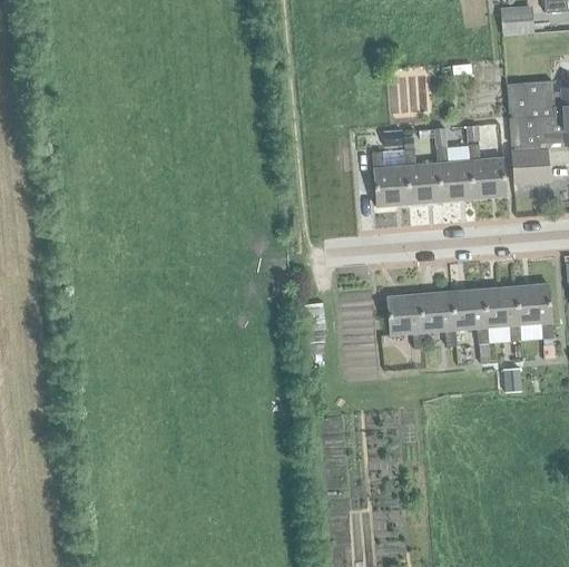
[(543,0),(545,13),(568,12),(566,0),(543,0)]
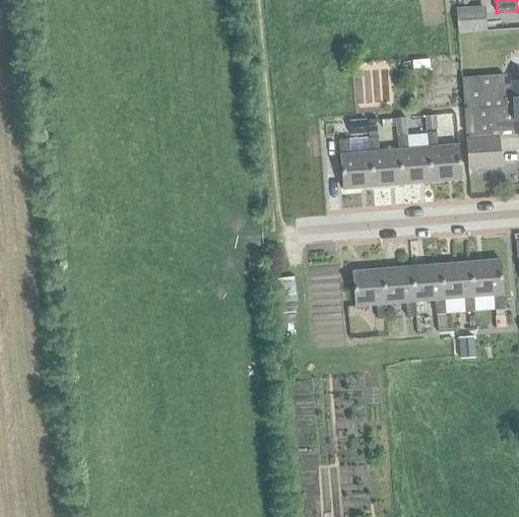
[(456,6),(458,31),(487,29),(485,4),(456,6)]
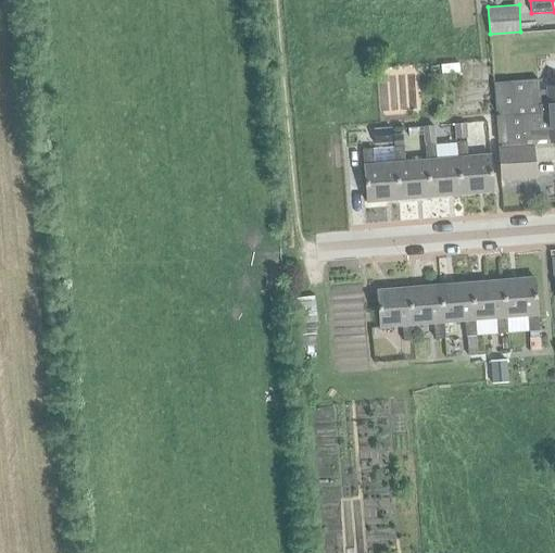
[(459,61),(441,63),(442,72),(461,71),(459,61)]
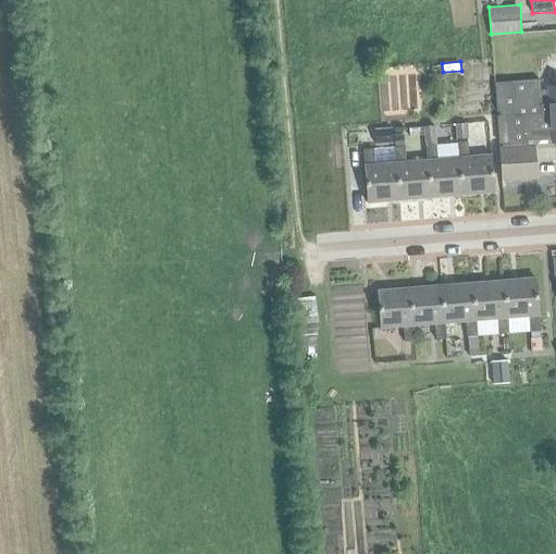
[(503,147),(501,147),(503,181),(535,177),(533,146),(528,146),(527,140),(532,140),(532,142),(555,139),(555,86),(548,87),(548,88),(539,88),(539,78),(510,79),(510,81),(496,81),(497,110),(499,110),(499,117),(499,142),(503,142),(503,147)]
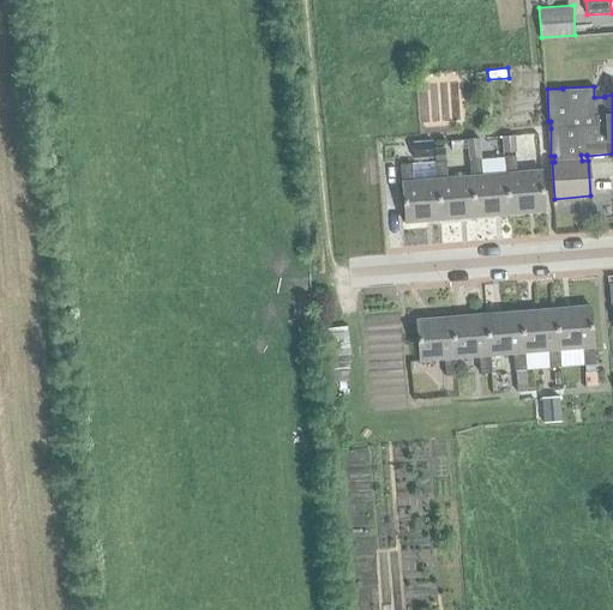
[(504,173),(509,215),(542,211),(539,170),(514,173),(512,155),(517,155),(516,134),(502,136),(504,173)]
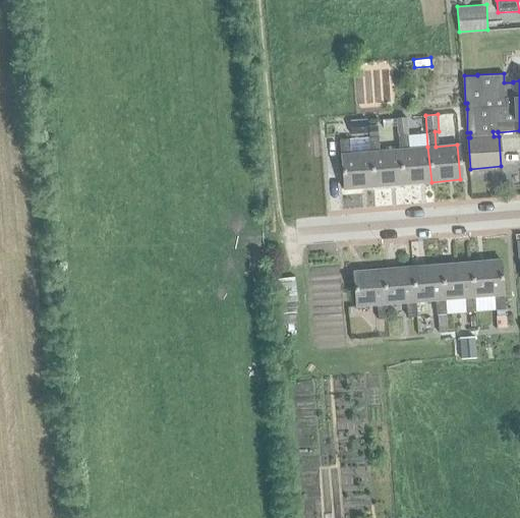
[(400,149),(399,149),(402,184),(431,182),(427,147),(407,148),(406,133),(408,133),(407,116),(397,117),(400,149)]
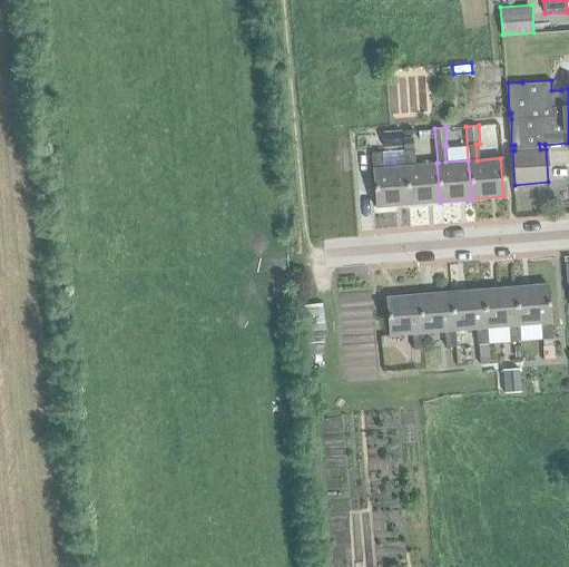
[(375,207),(408,205),(404,166),(381,167),(380,152),(383,150),(382,133),(370,133),(375,207)]
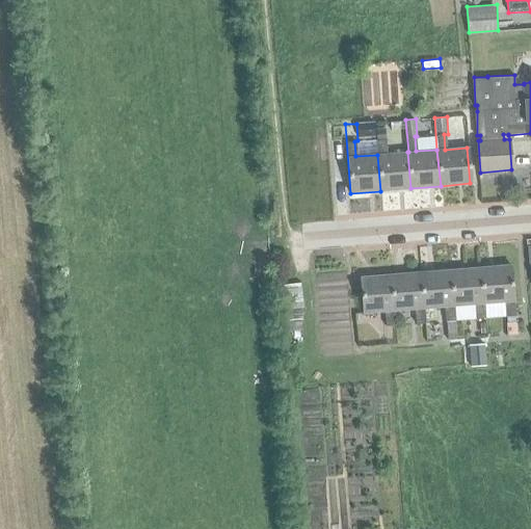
[(371,124),(360,125),(361,139),(372,139),(371,124)]
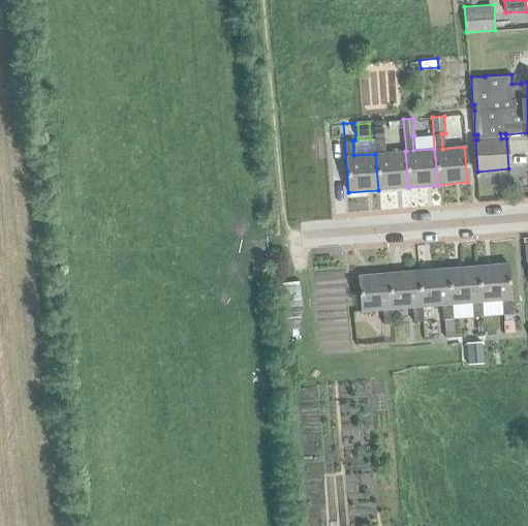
[(383,125),(373,126),(374,138),(384,137),(383,125)]
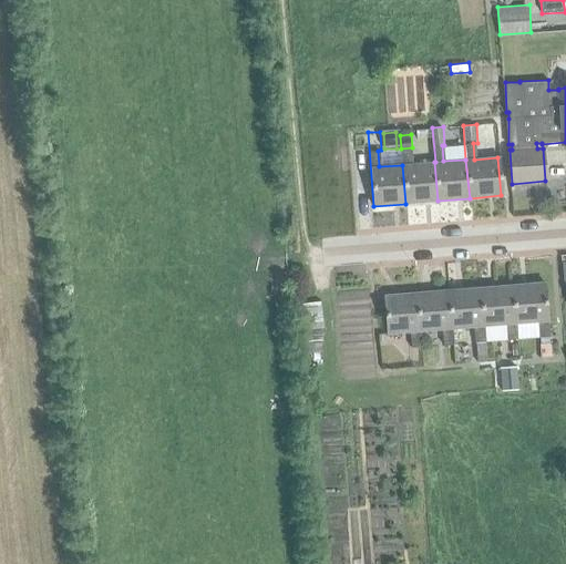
[(401,149),(402,165),(405,204),(438,201),(434,162),(413,164),(412,147),(401,149)]
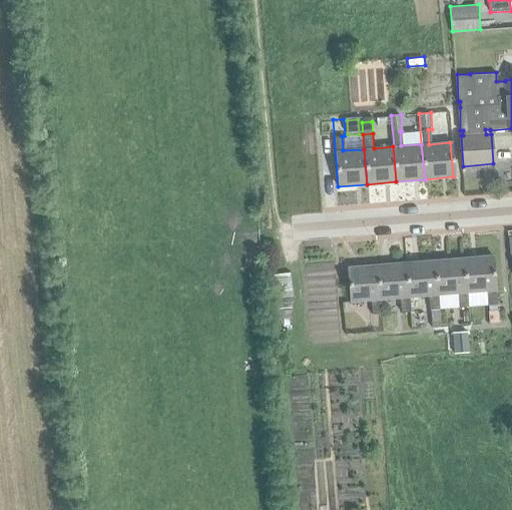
[(498,302),(494,256),(465,258),(467,291),(468,291),(487,289),(488,303),(498,302)]
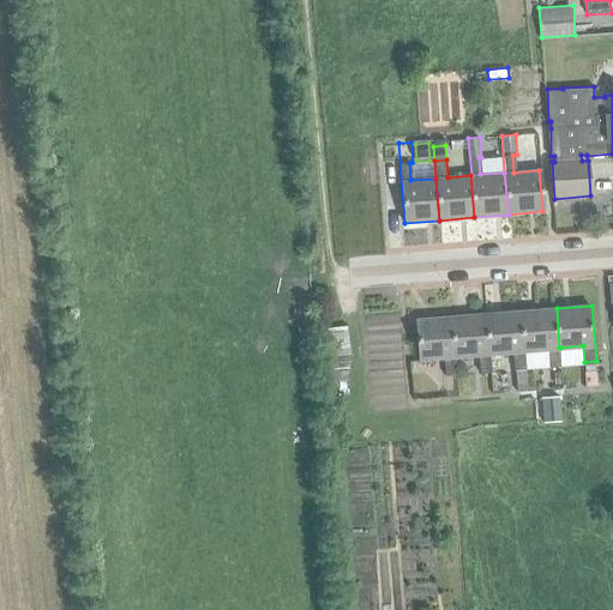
[(548,348),(550,364),(562,363),(560,348),(559,348),(557,308),(522,312),(524,350),(526,350),(548,348)]
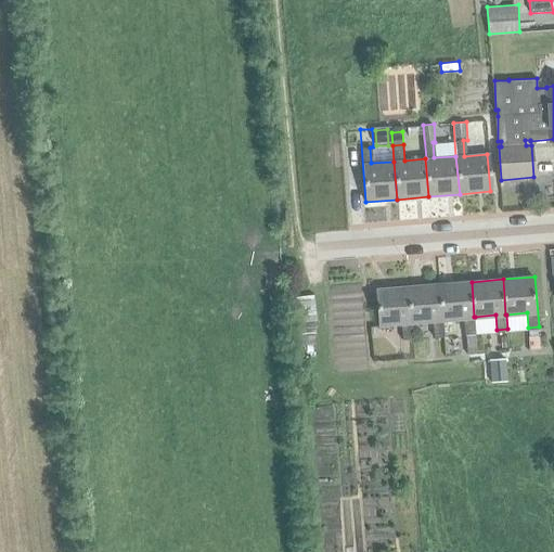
[(464,318),(465,332),(476,332),(475,317),(474,317),(472,282),(440,284),(442,319),(443,319),(464,318)]
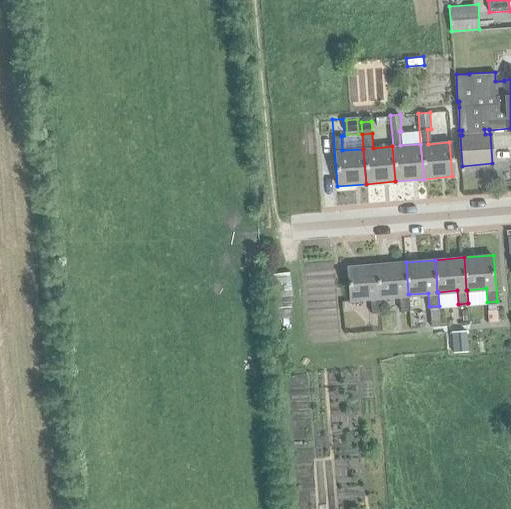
[(400,308),(410,308),(409,294),(408,294),(406,262),(377,264),(379,296),(380,296),(399,295),(400,308)]
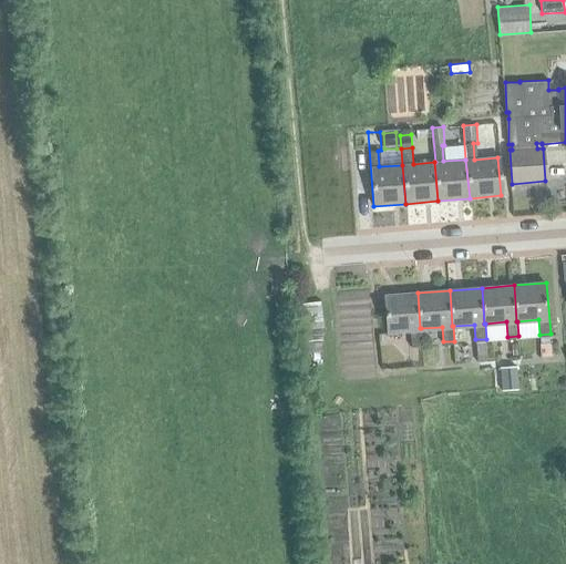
[(422,344),(421,328),(420,328),(418,293),(384,295),(388,331),(410,329),(411,345),(422,344)]
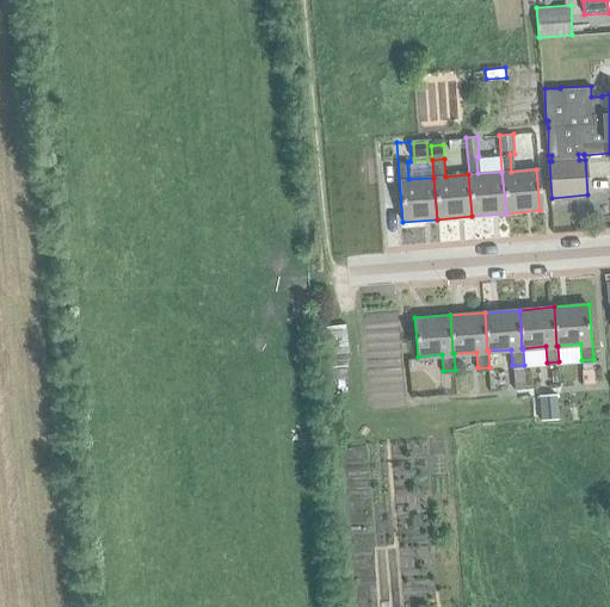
[(346,322),(326,324),(328,350),(330,353),(349,351),(346,322)]
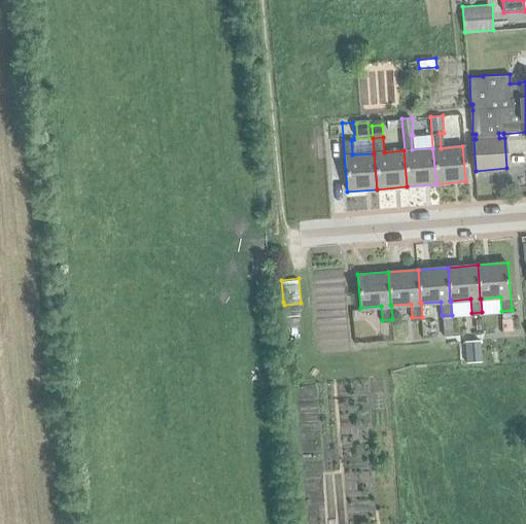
[(512,317),(502,318),(503,330),(513,329),(512,317)]
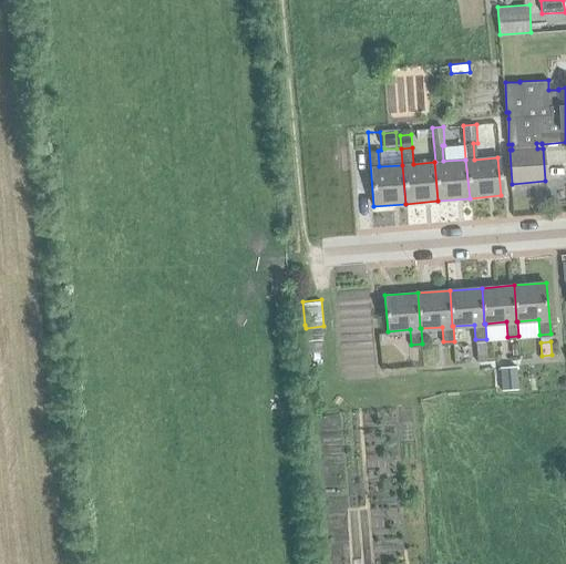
[(502,389),(518,388),(517,366),(501,367),(502,389)]
